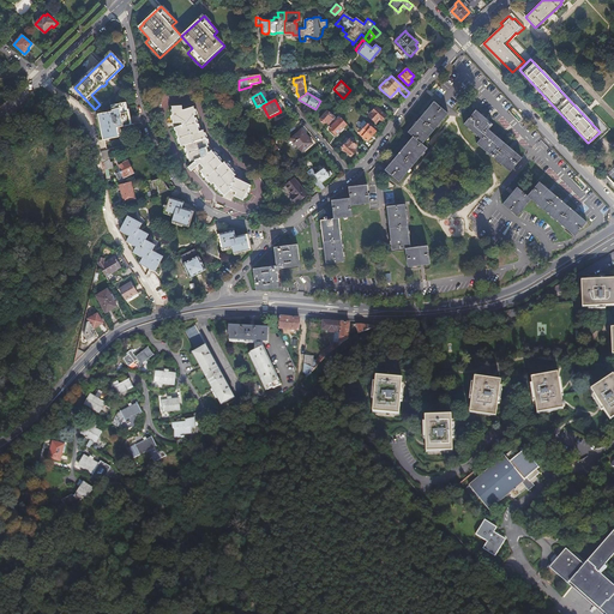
[(396,156),(387,166),(401,178),(428,145),(423,140),(450,112),(438,100),(425,115),(411,130),(416,134),(409,142),(396,156)]
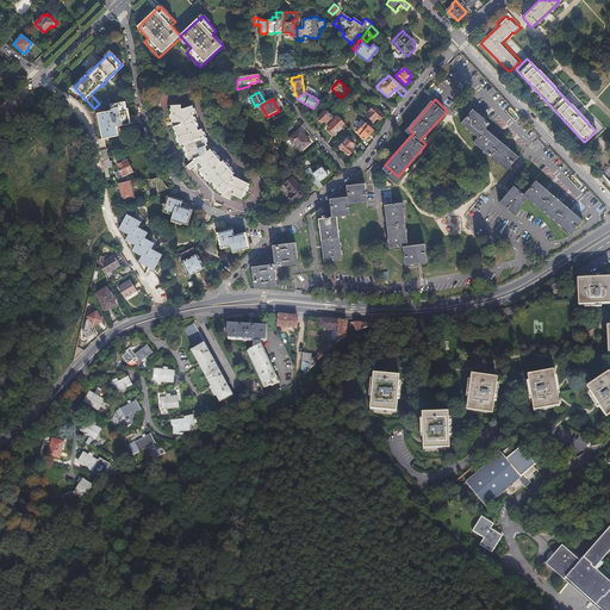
[(111,111),(98,113),(103,139),(118,136),(117,126),(129,123),(125,101),(110,105),(111,111)]
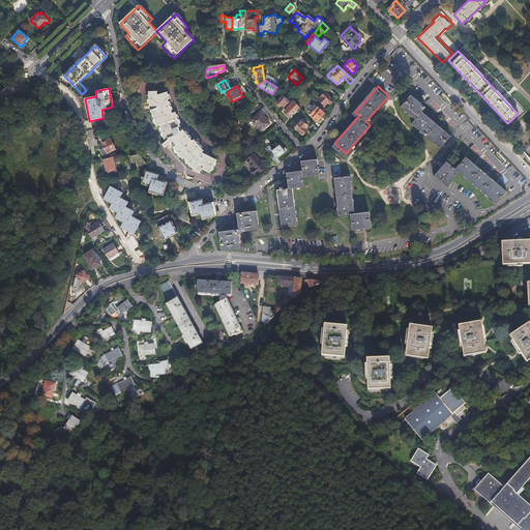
[(156,92),(148,92),(148,107),(156,107),(156,108),(149,110),(150,112),(155,125),(158,124),(164,138),(165,138),(166,140),(162,143),(165,146),(171,142),(172,144),(174,145),(172,146),(182,157),(184,156),(194,168),(200,164),(204,166),(202,168),(210,172),(216,159),(203,152),(202,151),(203,150),(194,139),(193,140),(182,129),(181,129),(176,113),(173,114),(168,99),(170,99),(167,92),(159,95),(157,94),(156,92)]
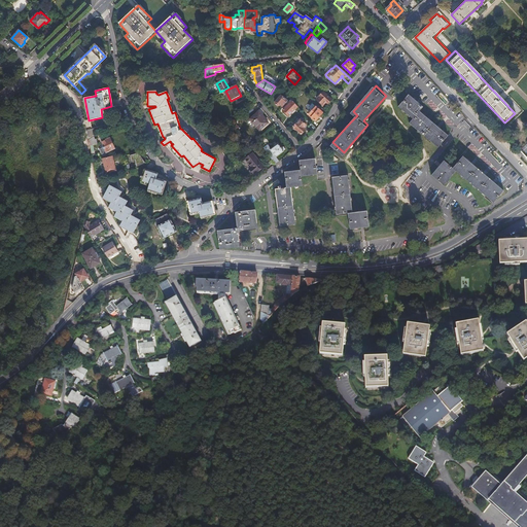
[(322,92),(316,99),(322,104),(324,102),(326,104),(330,100),(322,92)]
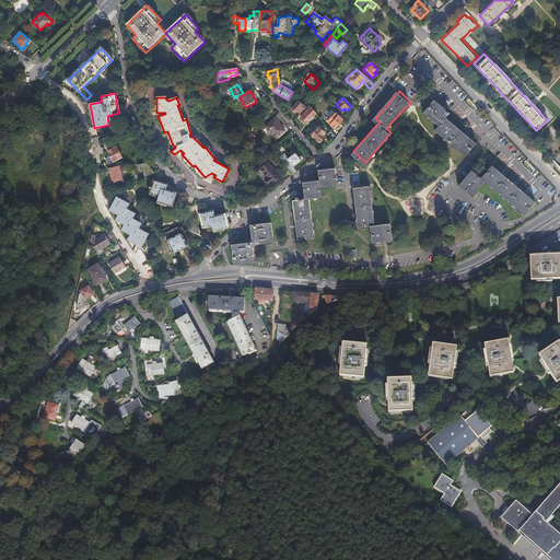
[(300,114),(305,107),(296,101),(291,107),(291,109),(293,113),(295,112),(296,111),(300,114)]
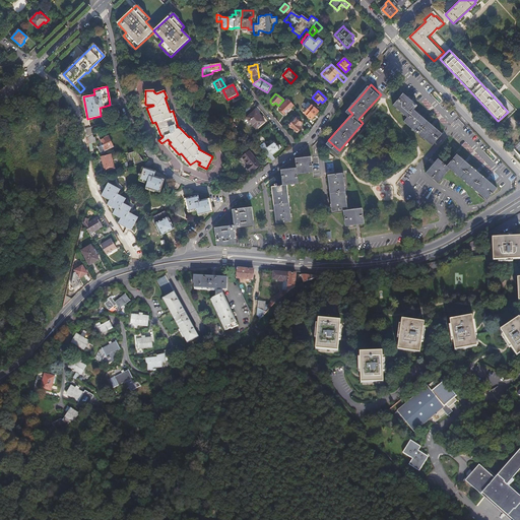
[(405,94),(395,106),(409,117),(406,121),(434,145),(443,134),(415,110),(418,106),(405,94)]
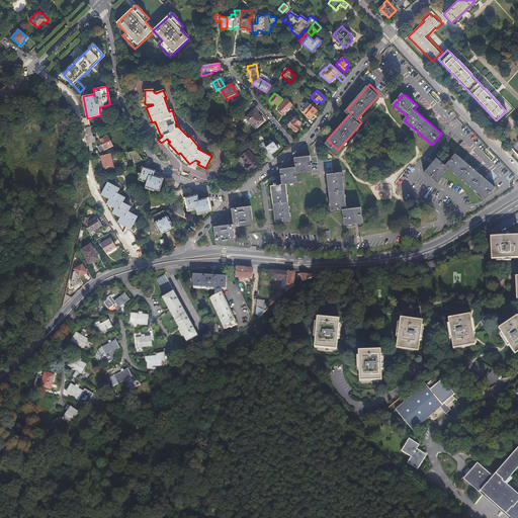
[(291,104),(287,98),(277,108),(283,113),(291,104)]
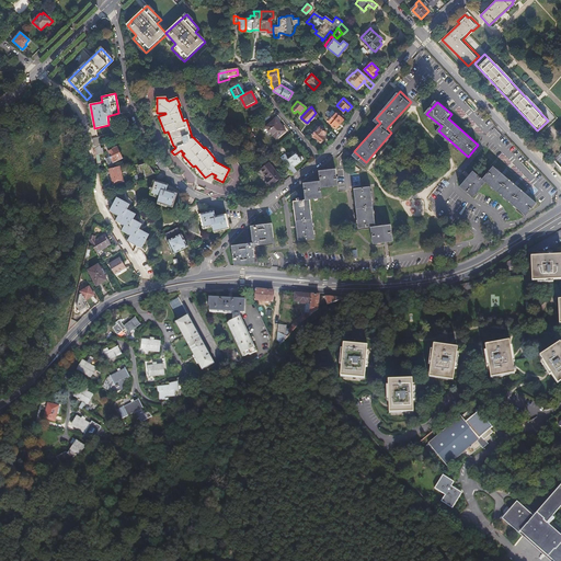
[(338,113),(330,122),(336,128),(344,121),(338,113)]
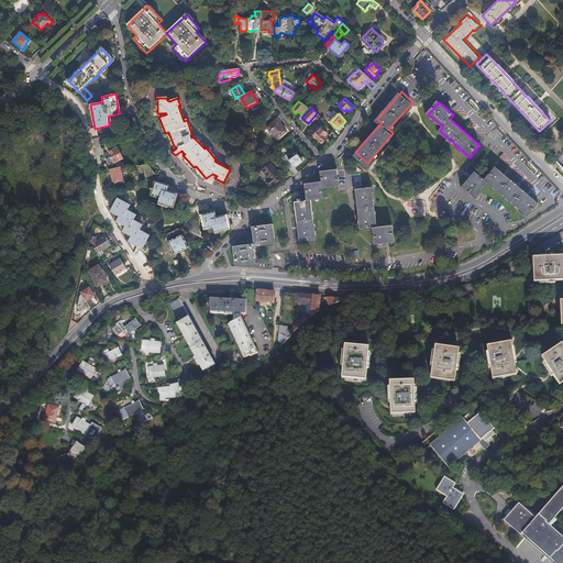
[(276,121),(268,129),(277,140),(286,132),(276,121)]
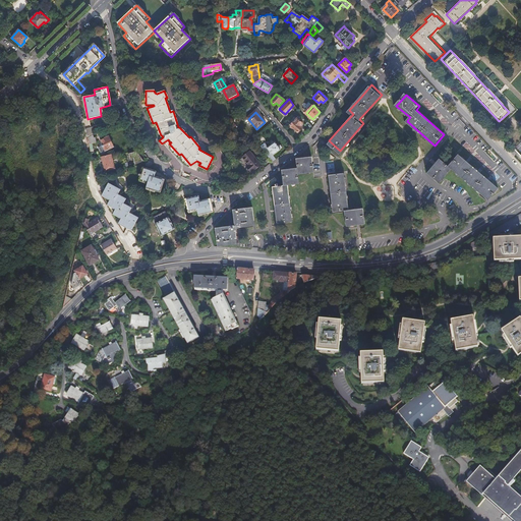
[(290,124),(290,127),(292,129),(295,129),(298,132),(301,129),(299,127),(302,125),(296,119),(290,124)]
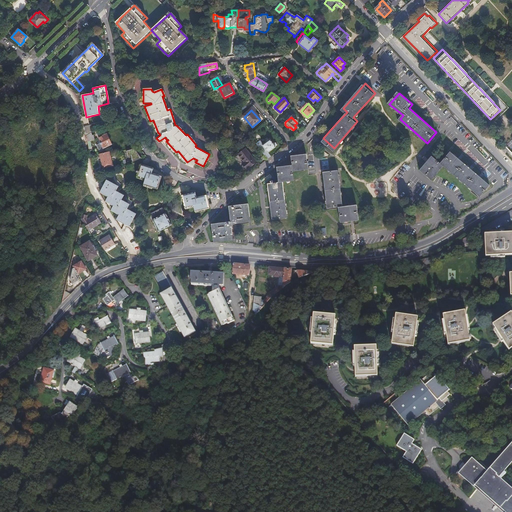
[(91,132),(86,135),(88,147),(91,146),(90,141),(94,140),(93,135),(92,135),(91,132)]
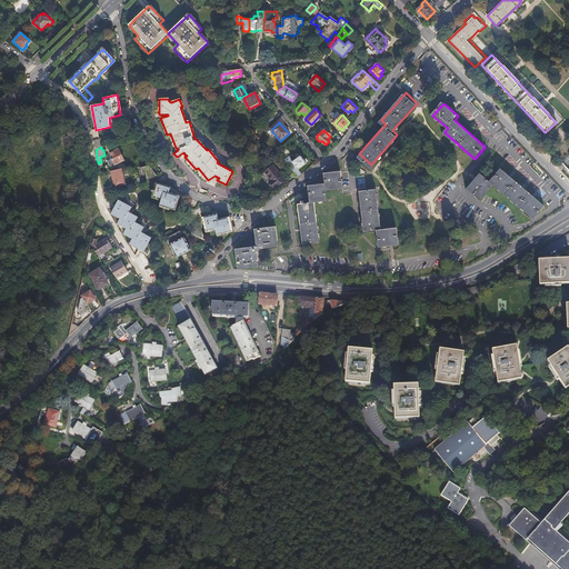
[(110,171),(116,170),(115,166),(123,162),(118,150),(109,153),(110,156),(110,157),(109,157),(109,158),(108,158),(108,159),(108,160),(108,161),(107,162),(110,171)]
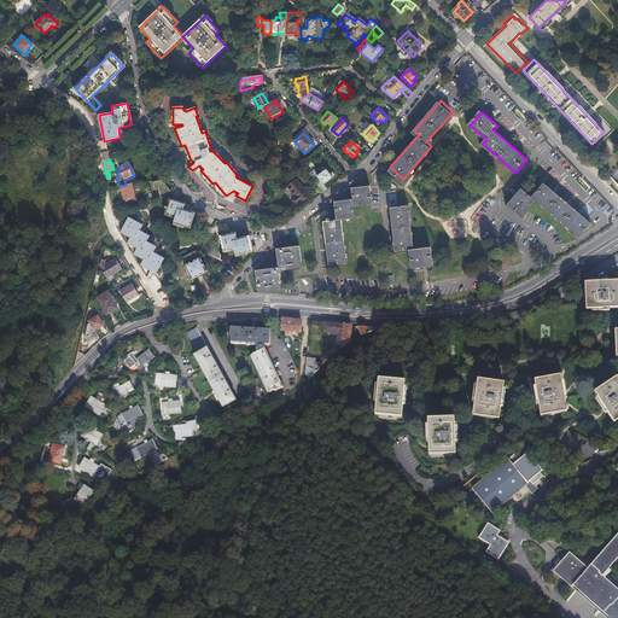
[(321,188),(324,193),(328,190),(324,185),(332,179),(331,178),(333,176),(331,173),(328,174),(325,169),(315,176),(316,176),(321,184),(318,187),(319,188),(321,188)]
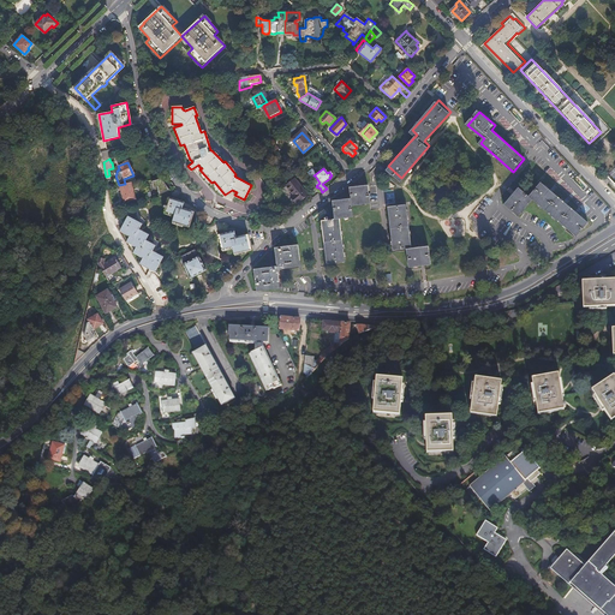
[(162,180),(151,184),(153,189),(157,189),(159,195),(169,190),(162,180)]
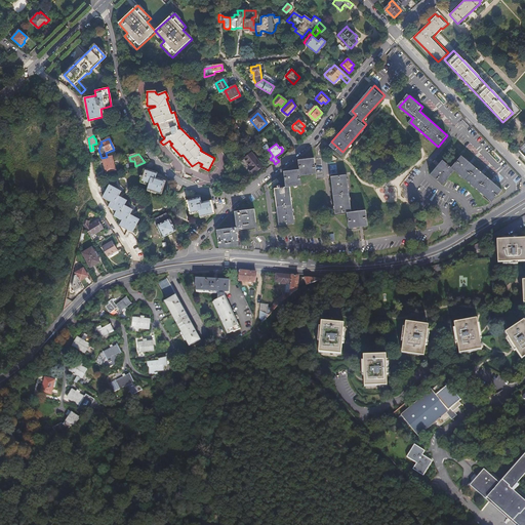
[(251,154),(245,159),(251,168),(249,169),(253,174),(261,167),(251,154)]
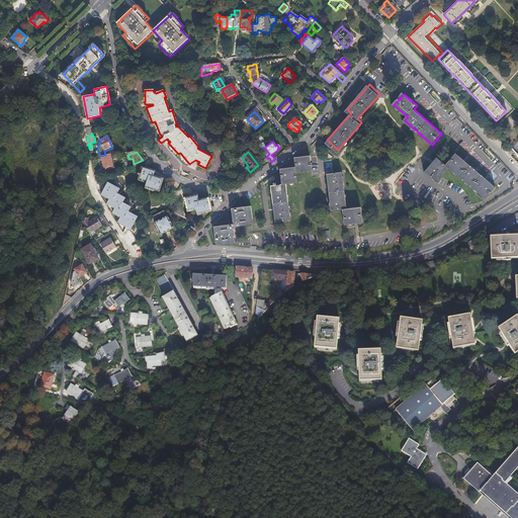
[(112,168),(109,155),(99,156),(102,170),(112,168)]
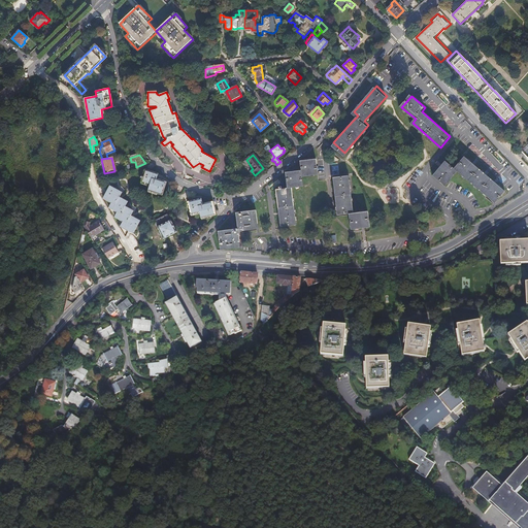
[(459,174),(494,204),(504,192),(466,160),(457,171),(448,164),(436,177),(447,188),(459,174)]
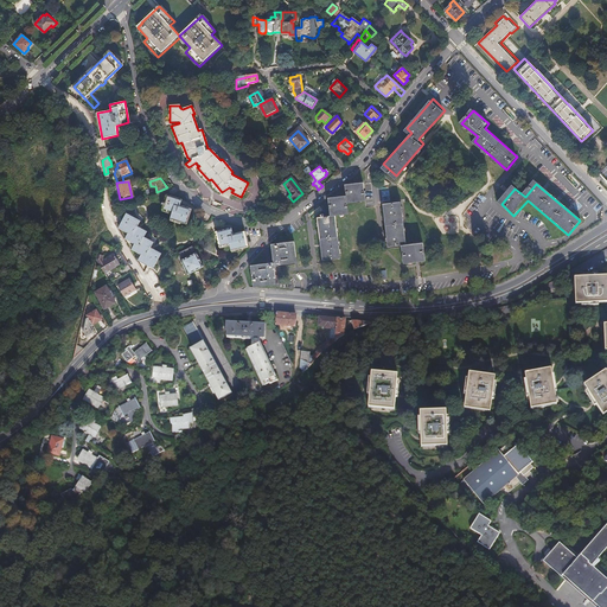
[(318,216),(314,216),(319,260),(337,259),(333,215),(345,213),(344,203),(362,202),(359,185),(355,185),(343,186),(344,197),(338,197),(327,198),(328,215),(321,216),(320,212),(318,213),(318,216)]
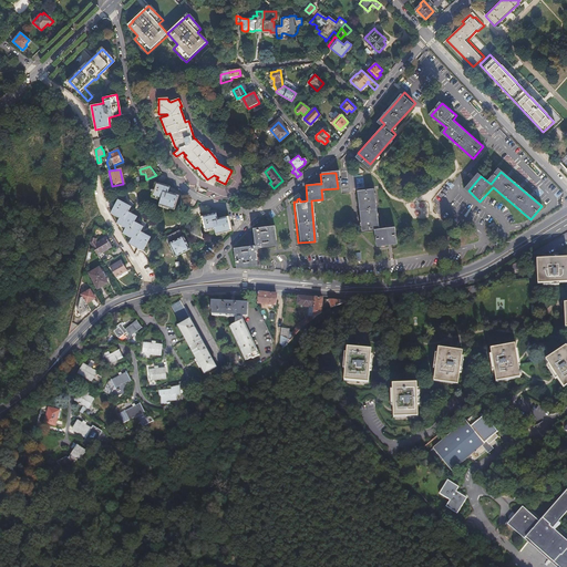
[(155,182),(151,196),(160,198),(158,204),(174,209),(178,195),(168,192),(169,186),(155,182)]
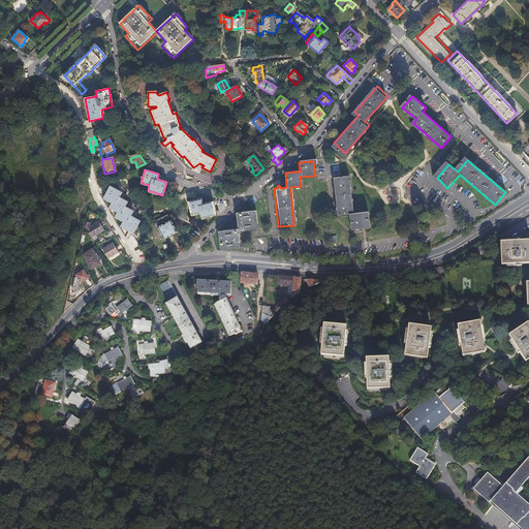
[(347,176),(332,177),(335,214),(346,214),(347,227),(366,226),(365,212),(350,213),(347,176)]
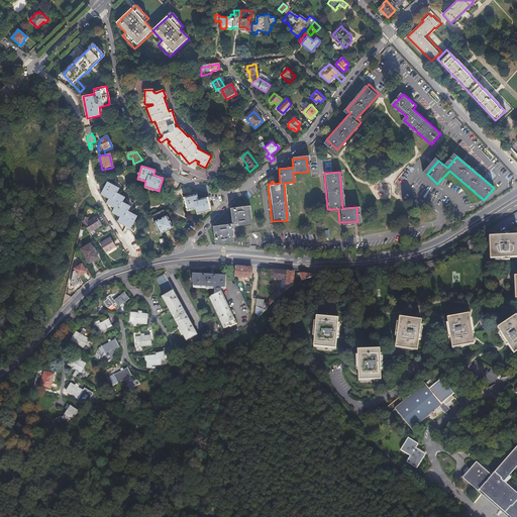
[(107,182),(101,193),(109,197),(107,202),(115,206),(112,211),(120,215),(118,220),(130,226),(137,215),(127,210),(130,205),(122,201),(124,196),(117,192),(119,188),(107,182)]
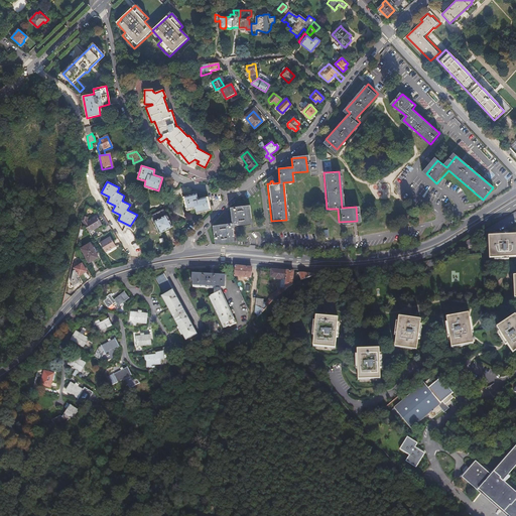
[(197,194),(182,197),(186,210),(195,208),(197,213),(211,210),(208,197),(198,199),(197,194)]
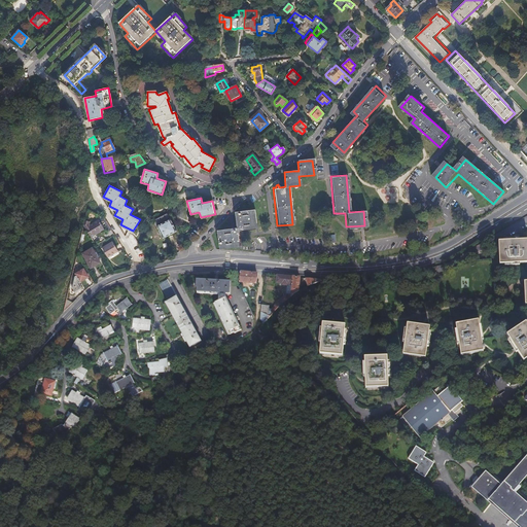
[(237,230),(217,231),(218,249),(238,248),(237,232),(256,231),(255,212),(236,213),(237,230)]
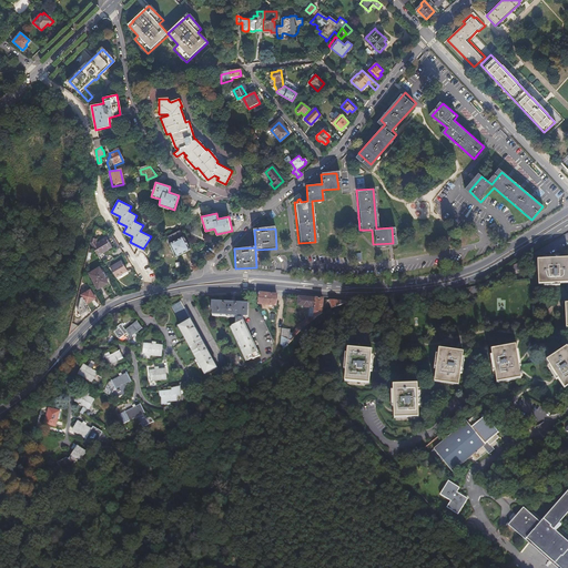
[(181,231),(168,236),(170,243),(169,243),(175,257),(191,250),(184,236),(181,231)]
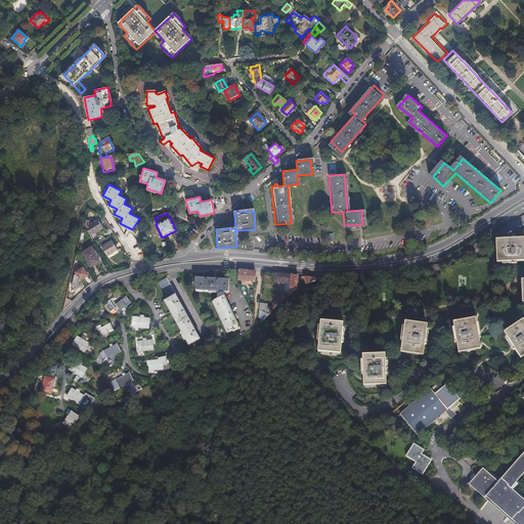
[(89,220),(84,218),(83,224),(90,235),(103,228),(98,219),(89,224),(89,223),(89,220)]
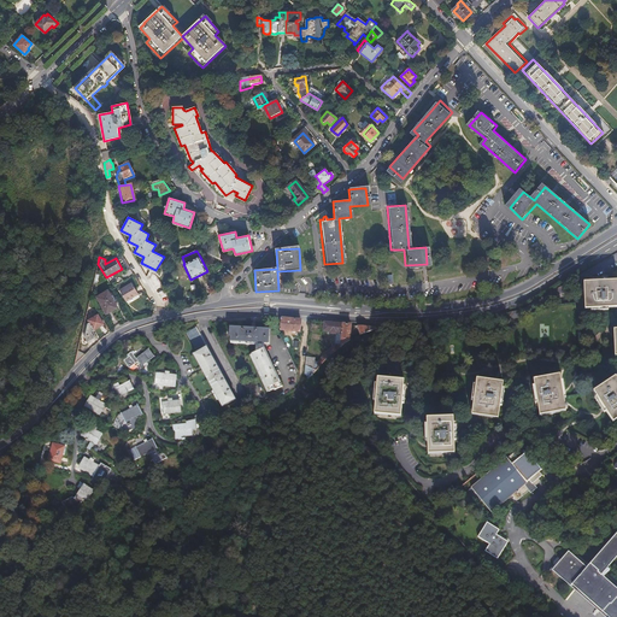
[(616,282),(587,283),(585,283),(586,311),(588,311),(616,309),(616,282)]
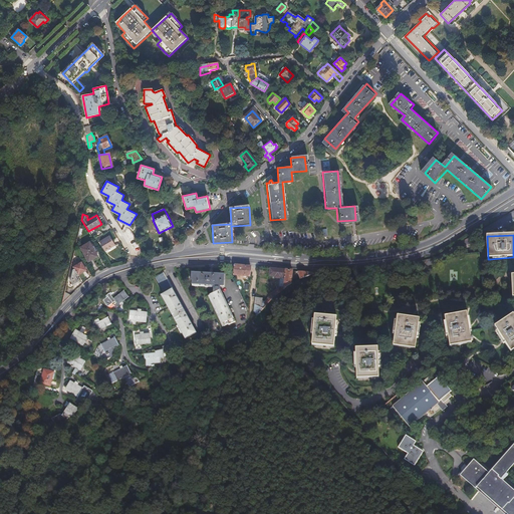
[(109,236),(99,242),(105,251),(115,245),(109,236)]
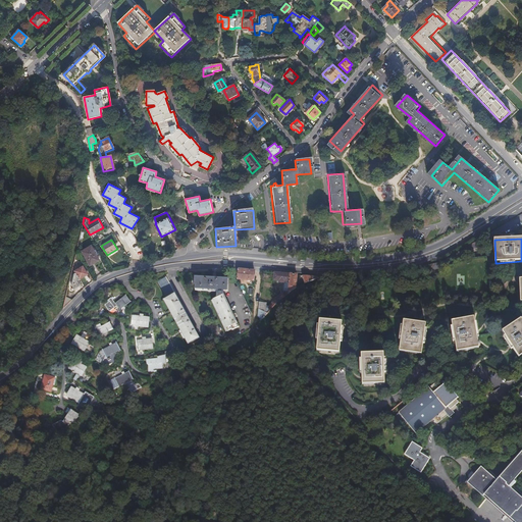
[(91,246),(82,251),(91,265),(100,260),(91,246)]
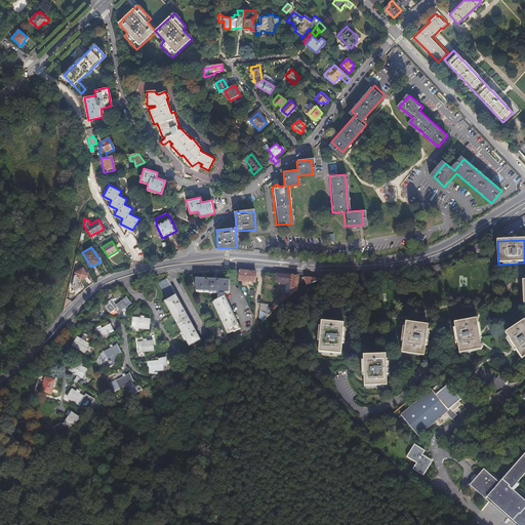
[(73,279),(71,286),(74,290),(82,286),(79,281),(88,275),(83,268),(75,272),(77,274),(75,276),(76,277),(73,279)]
